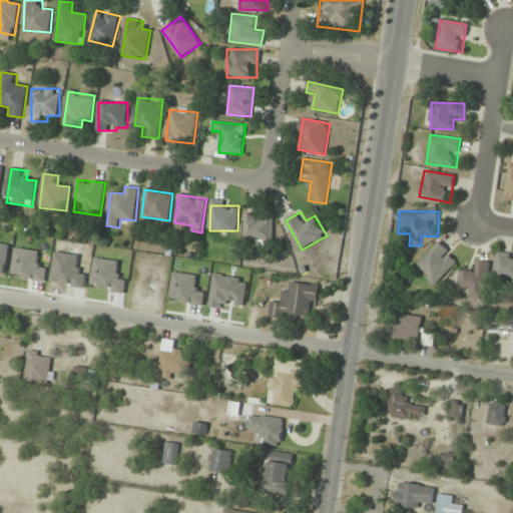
[(273,214),(244,214),(244,239),(273,239),(273,214)]
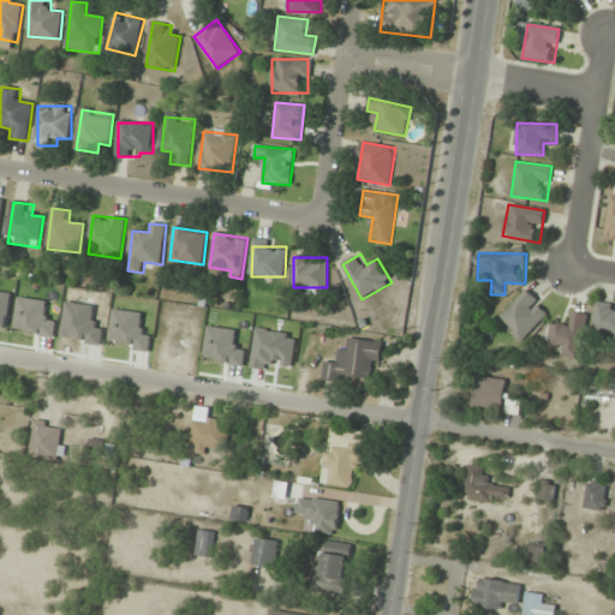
[(549,311),(526,290),(499,321),(521,341),(549,311)]
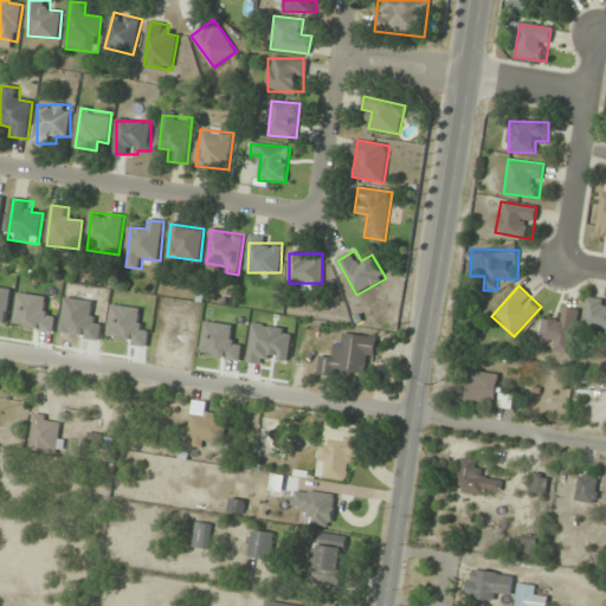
[(605,331),(605,301),(588,298),(585,329),(605,331)]
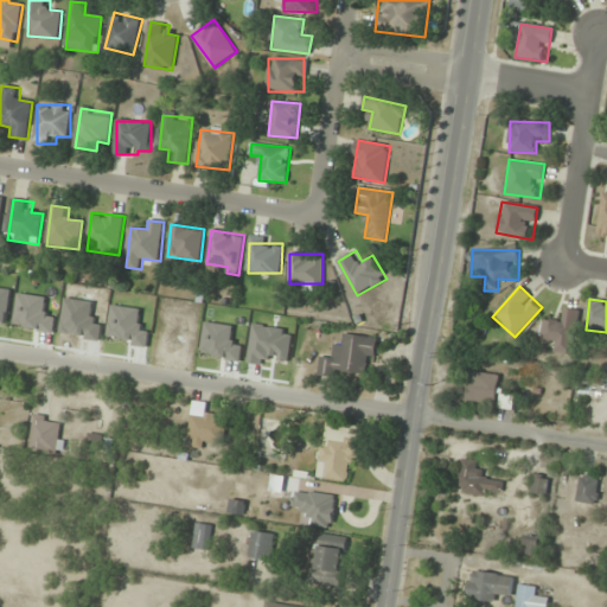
[(554,352),(574,355),(580,311),(563,308),(562,321),(545,319),(543,339),(555,340),(554,352)]
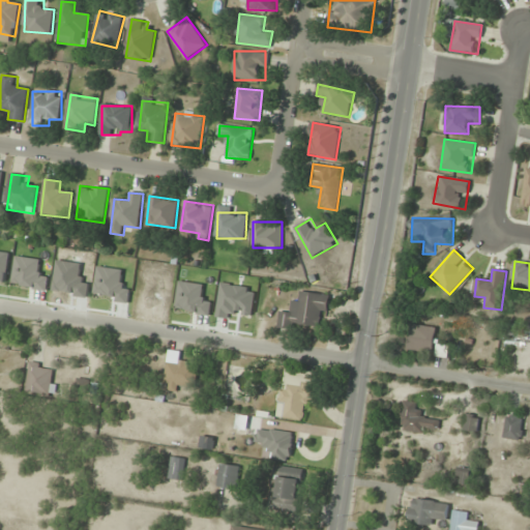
[(296,323),(324,326),(327,294),(301,292),(300,300),(292,299),(291,312),(281,310),(278,327),(296,329),(296,323)]
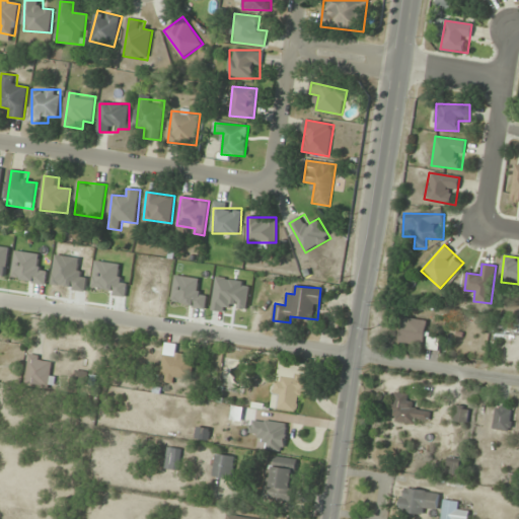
[(423,346),(428,321),(405,317),(400,341),(423,346)]
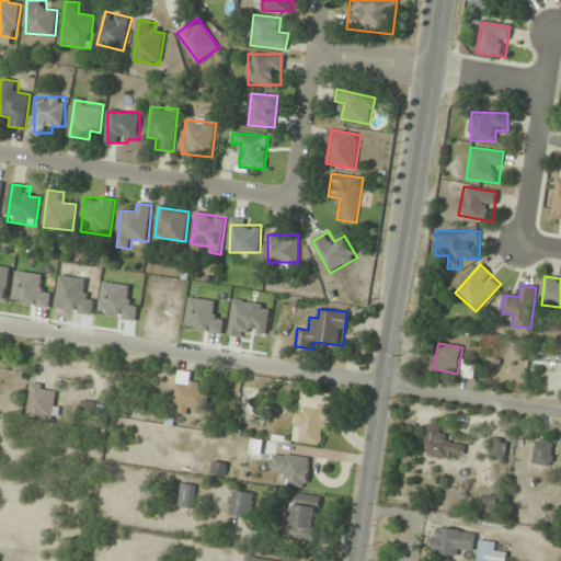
[(209,384),(178,382),(175,410),(208,412),(209,384)]
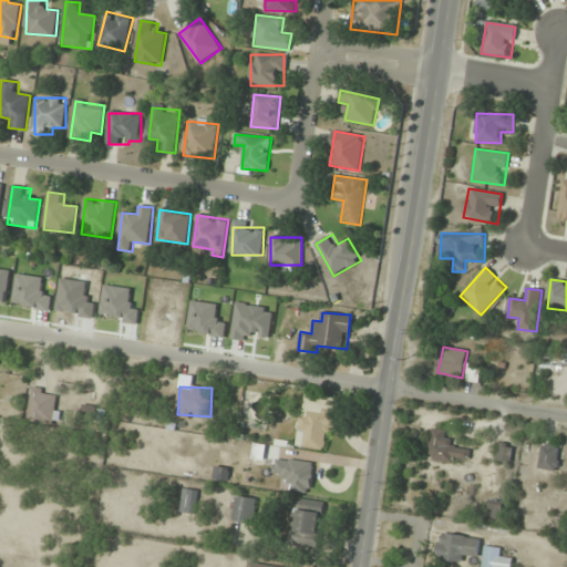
[(57,390),(31,390),(31,420),(57,420),(57,390)]
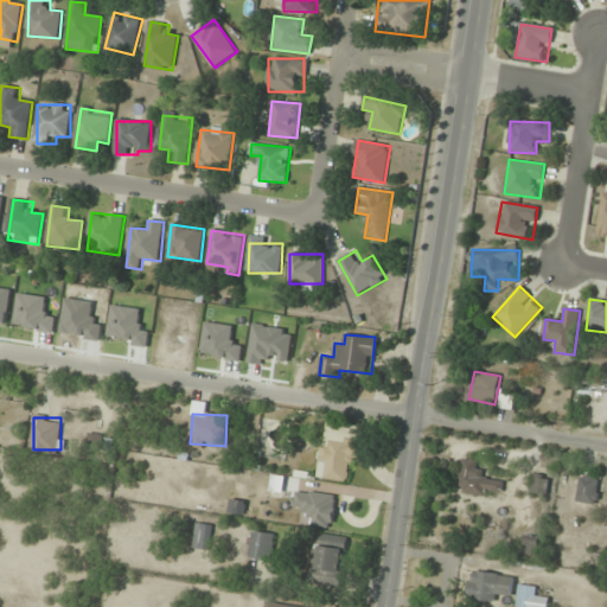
[(346,483),(351,458),(360,460),(366,427),(327,421),(318,478),(346,483)]
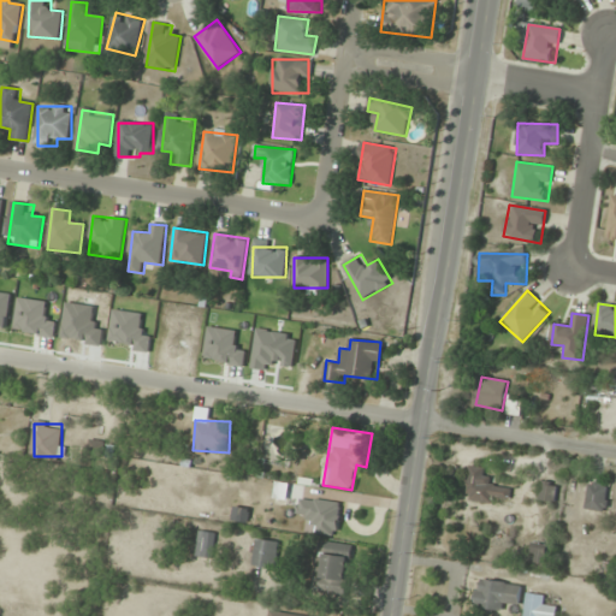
[(468,502),(496,502),(496,499),(510,499),(510,485),(487,485),(487,467),(468,467),(468,502)]
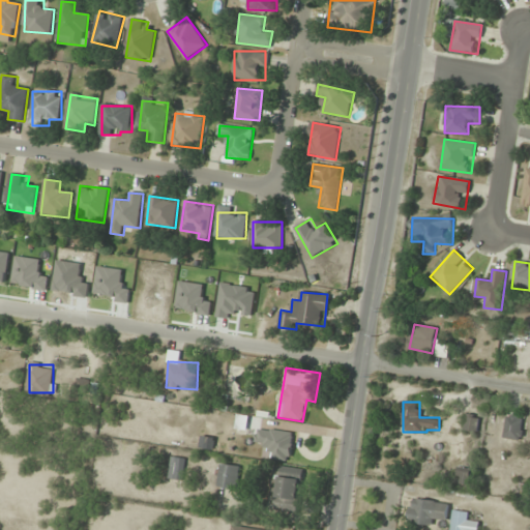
[(478,432),(481,417),(468,415),(465,429),(478,432)]
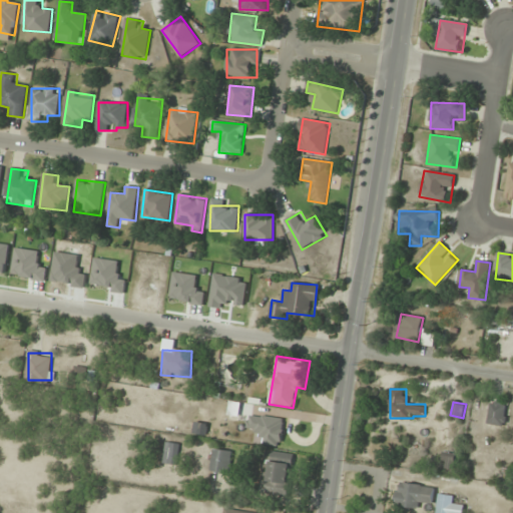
[(507,404),(490,403),(489,424),(506,425),(507,404)]
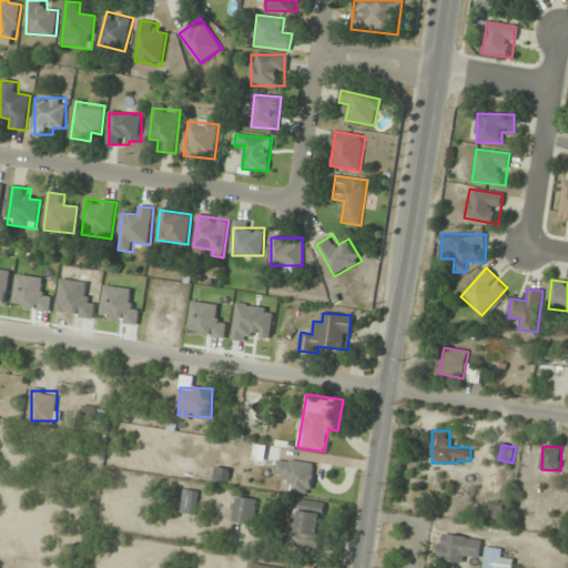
[(275,478),(290,480),(288,492),(312,495),(316,465),(277,459),(275,478)]
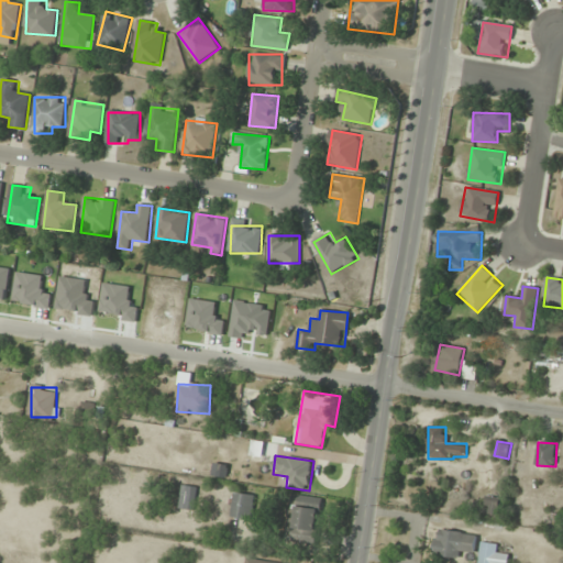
[(195,510),(197,487),(181,485),(179,509),(195,510)]
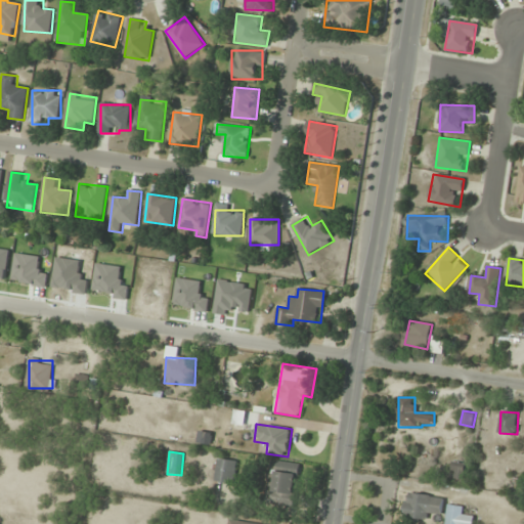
[(238,462),(219,459),(214,480),(233,484),(238,462)]
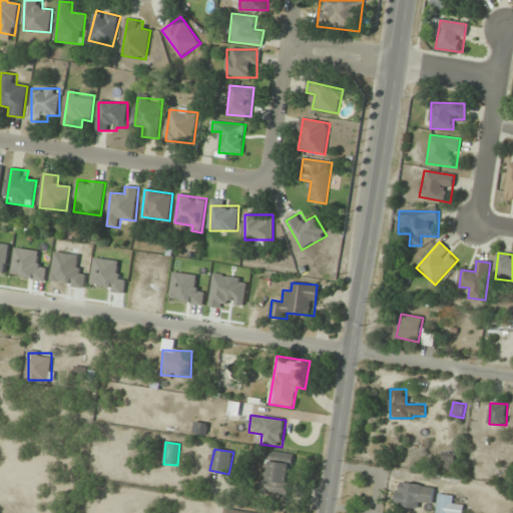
[(295,456),(273,452),(267,493),(290,496),(295,456)]
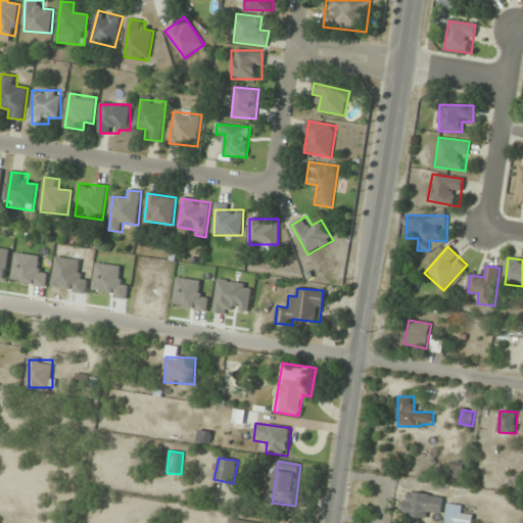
[(452,477),(465,477),(464,461),(452,462),(452,477)]
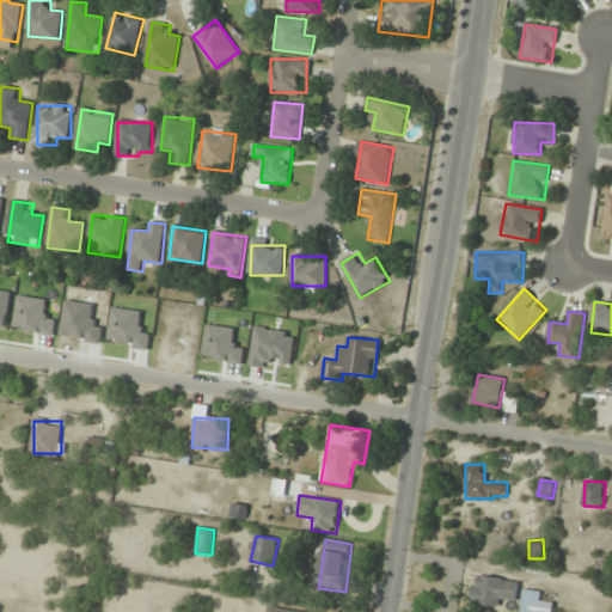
[(503,607),(503,599),(518,600),(519,579),(473,577),(472,605),(503,607)]
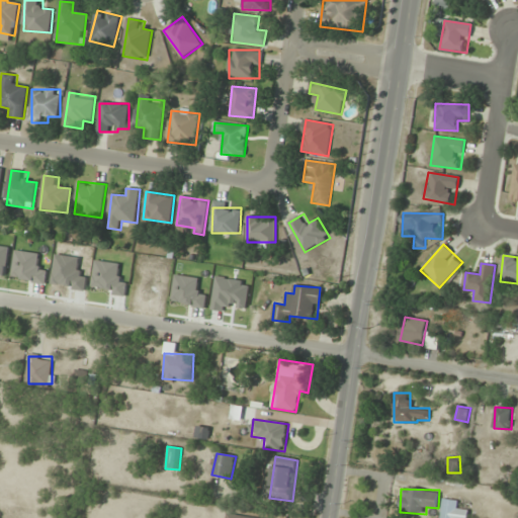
[(468,517),(469,502),(442,501),(441,517),(468,517)]
